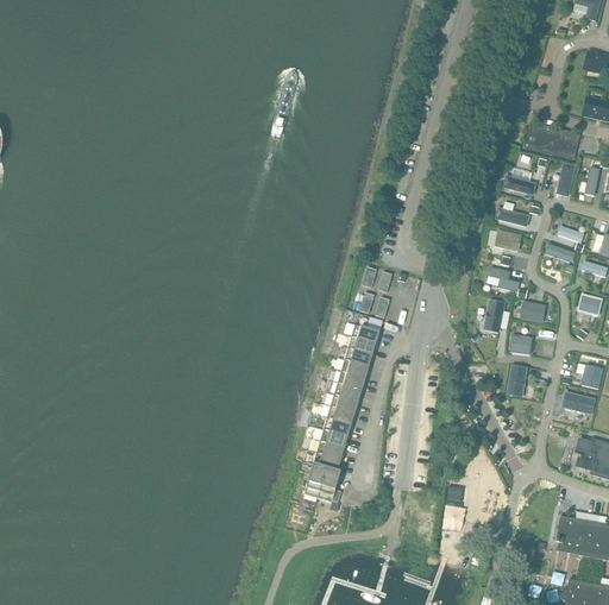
[(575,0),(575,2),(588,6),(585,17),(595,20),(601,0),(575,0)]
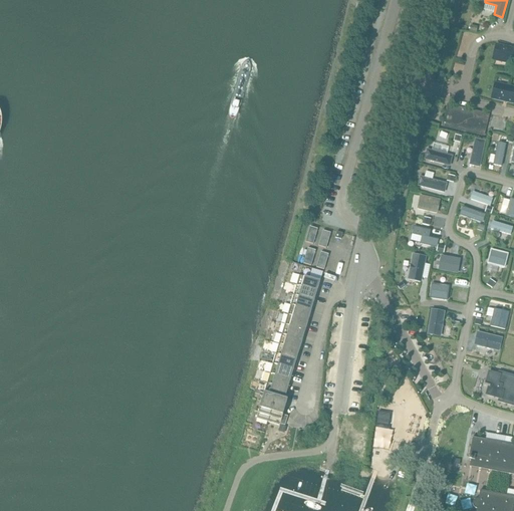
[(513,61),(513,46),(496,42),(493,57),(513,61)]
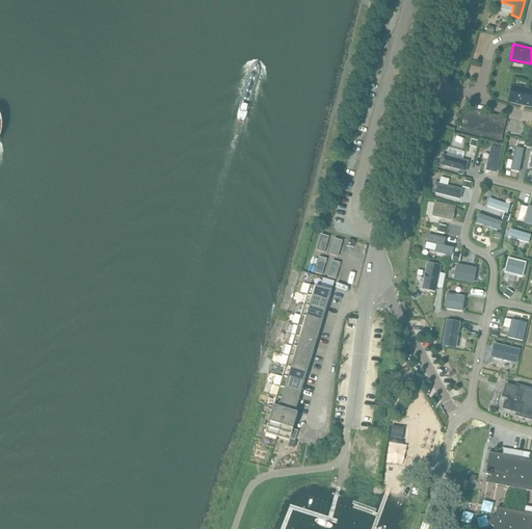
[(531,104),(531,103),(531,87),(513,83),(509,100),(531,104)]
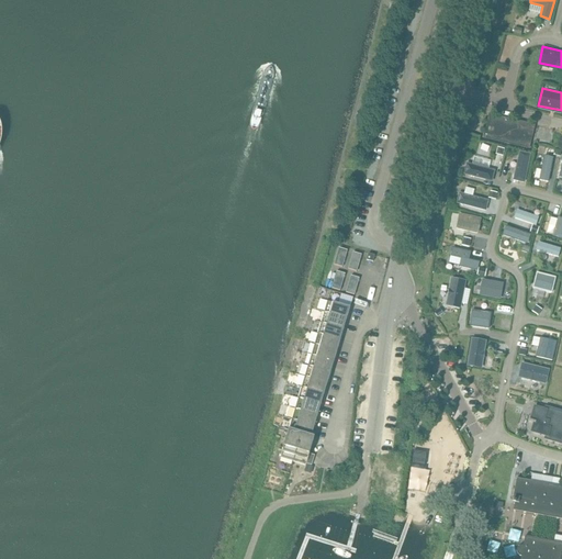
[(529,145),(534,122),(490,112),(484,135),(529,145)]
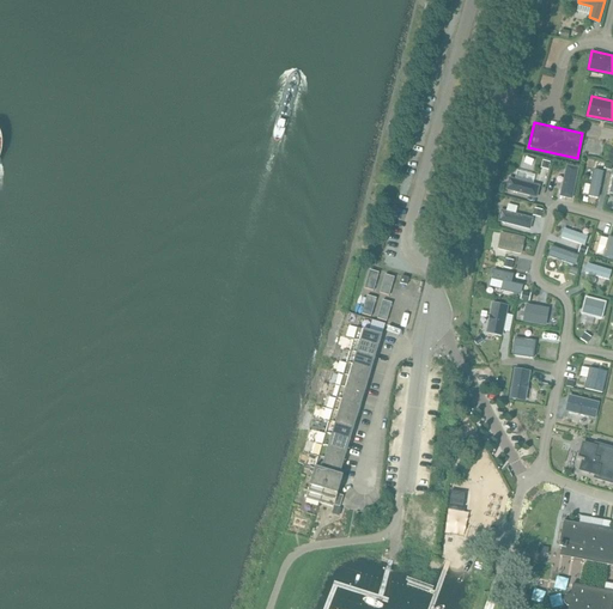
[(578,166),(568,164),(562,189),(560,189),(559,194),(571,196),(578,166)]
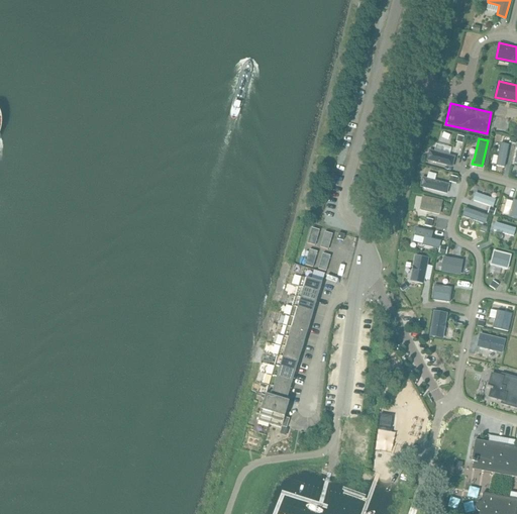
[(501,141),(496,164),(504,166),(509,143),(501,141)]
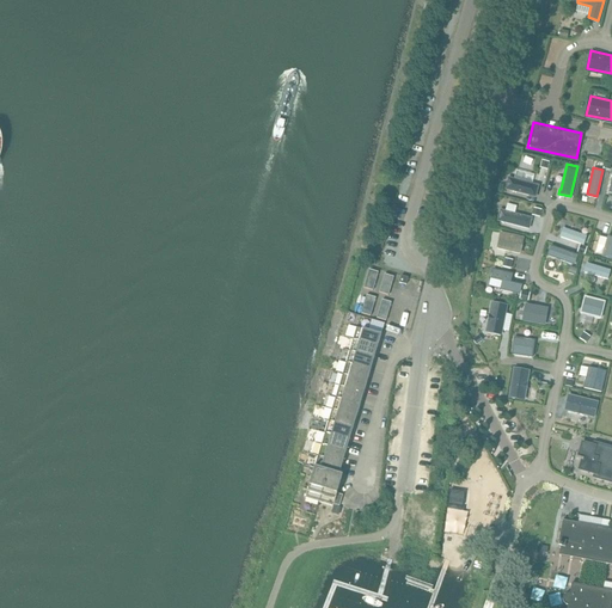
[(538,183),(514,177),(513,176),(509,174),(507,176),(507,179),(508,179),(506,186),(534,195),(538,183)]
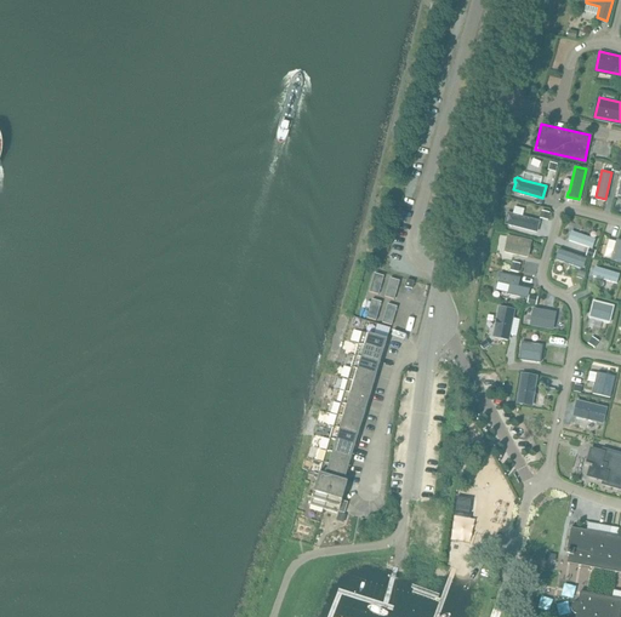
[(539,220),(513,212),(512,211),(508,210),(507,211),(507,212),(506,215),(507,215),(506,221),(536,229),(539,220)]
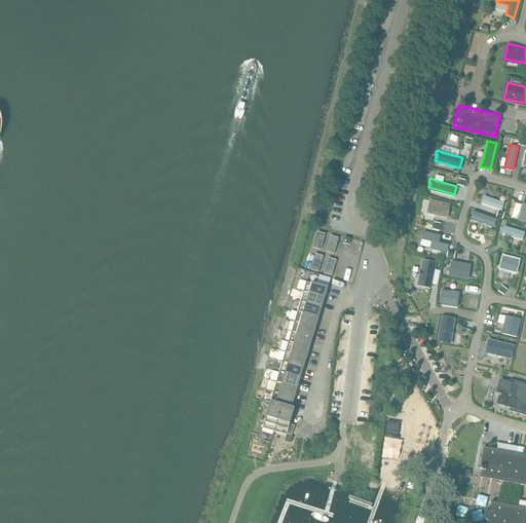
[(504,201),(484,194),(482,201),(501,208),(504,201)]
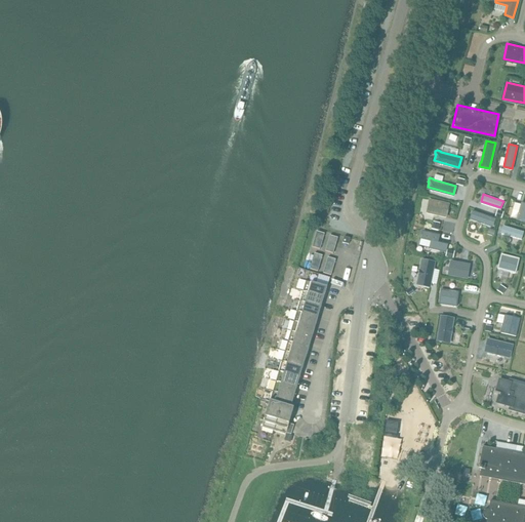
[(449,202),(430,198),(427,211),(446,215),(449,202)]
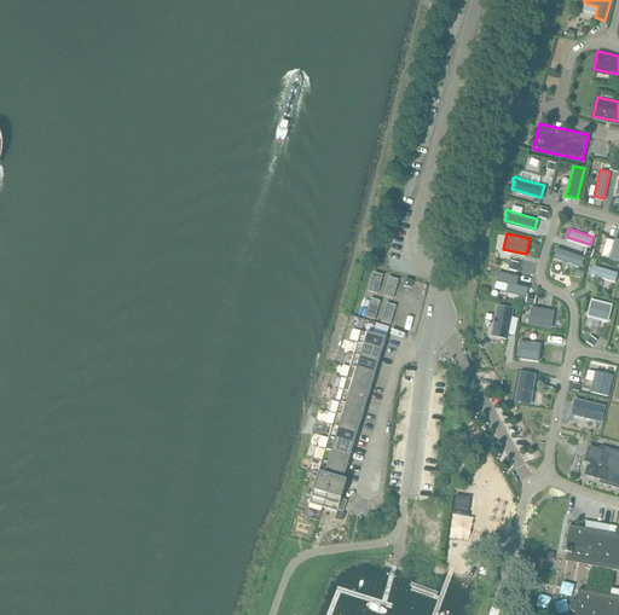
[(583,255),(557,247),(555,256),(580,265),(583,255)]
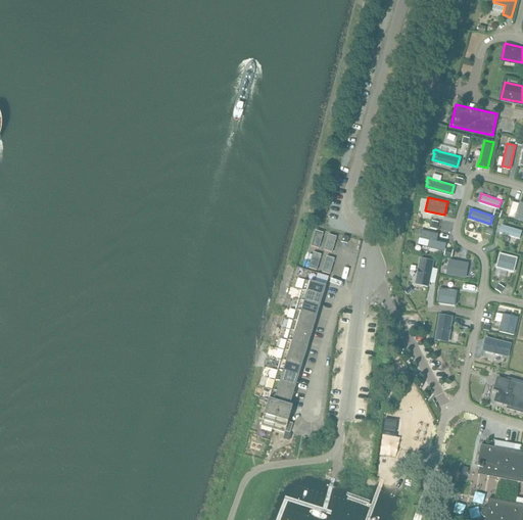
[(519,237),(522,229),(502,224),(500,231),(519,237)]
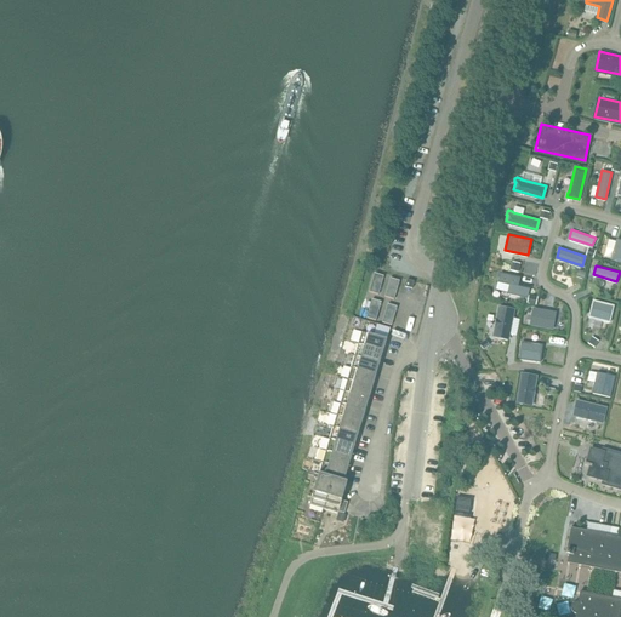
[(379,292),(385,273),(374,270),(369,290),(379,292)]
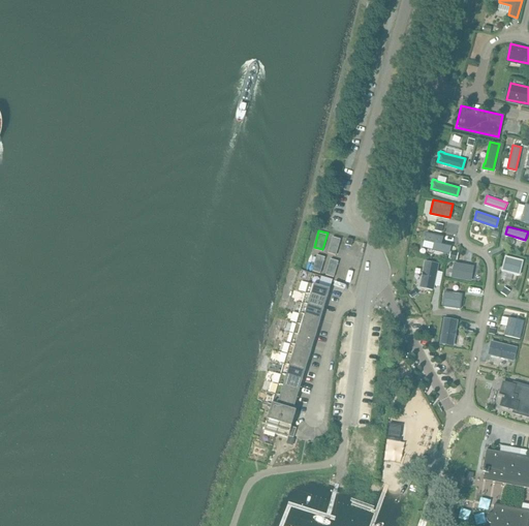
[(450,244),(441,242),(442,235),(427,230),(425,239),(434,241),(432,248),(448,252),(450,244)]
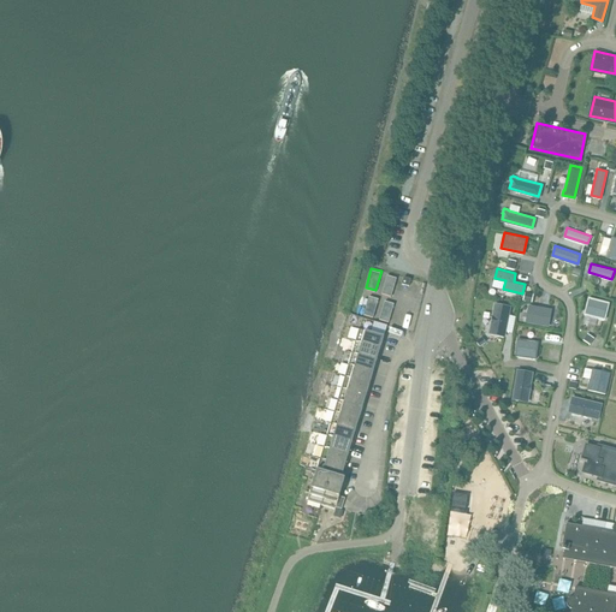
[(386,273),(381,292),(391,295),(396,275),(386,273)]
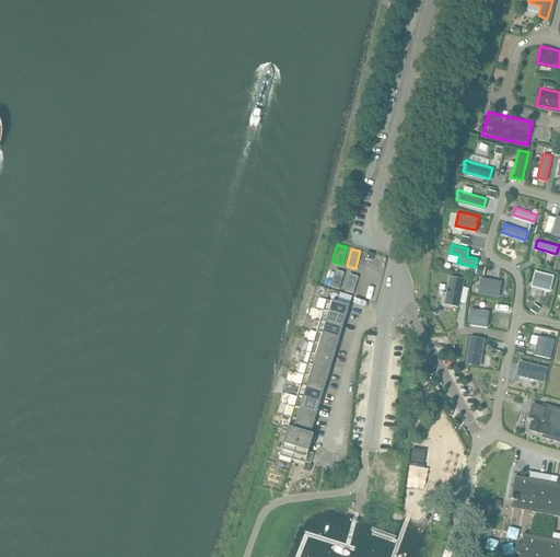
[(335,267),(329,285),(339,288),(345,270),(335,267)]
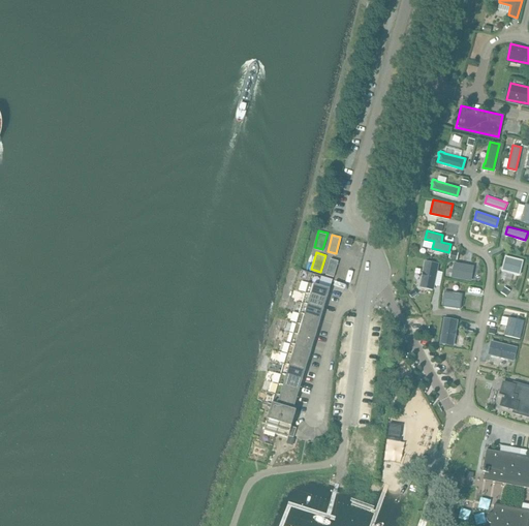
[(519,273),(523,259),(505,254),(502,269),(519,273)]
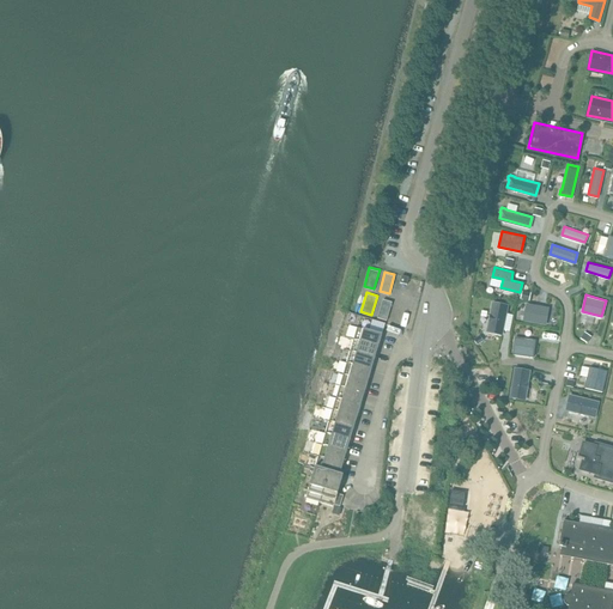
[(382,297),(376,316),(387,318),(393,300),(382,297)]
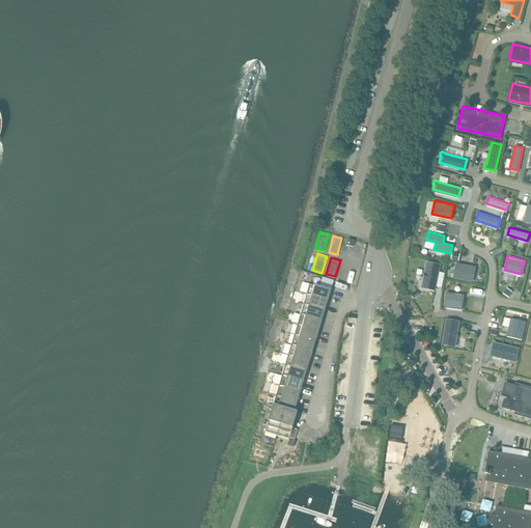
[(440,264),(427,260),(422,286),(435,288),(440,264)]
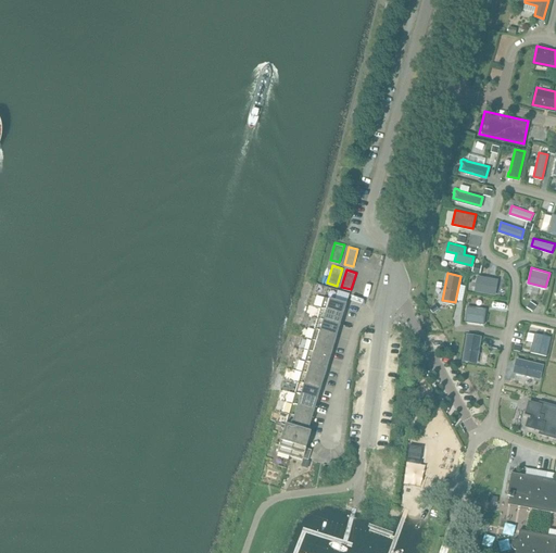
[(491,276),(491,277),(478,275),(475,290),(494,293),(497,278),(491,276)]
